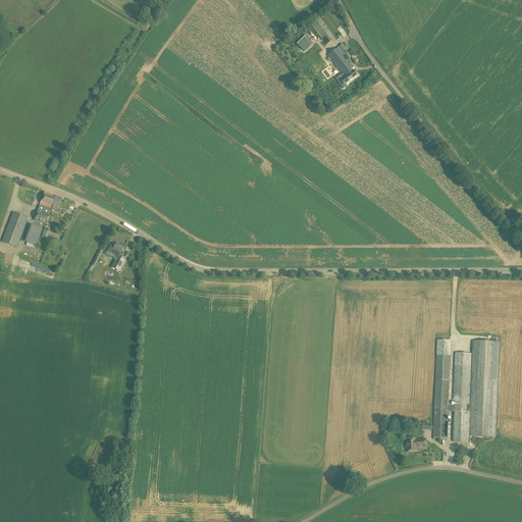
[(327,45),(335,39),(319,17),(310,24),(327,45)]
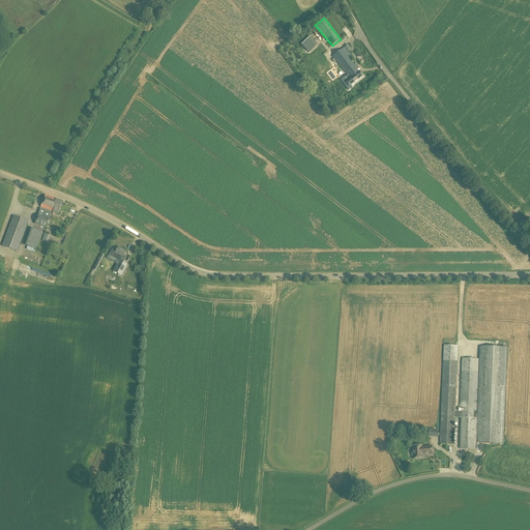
[(307,35),(299,43),(307,51),(315,43),(307,35)]
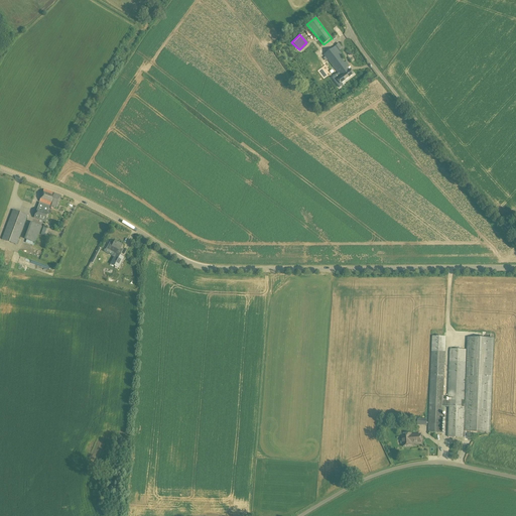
[(305,44),(299,50),(310,60),(316,53),(305,44)]
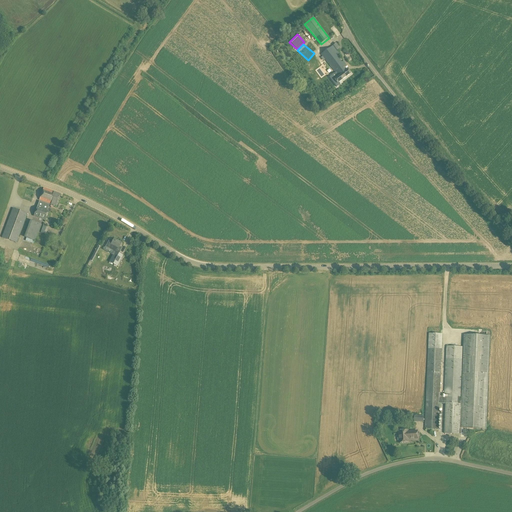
[(338,84),(351,74),(337,56),(340,54),(333,45),(322,54),(327,61),(311,73),(314,76),(305,83),(312,92),(322,84),(323,86),(326,84),(324,82),(334,74),(337,78),(334,80),(338,84)]
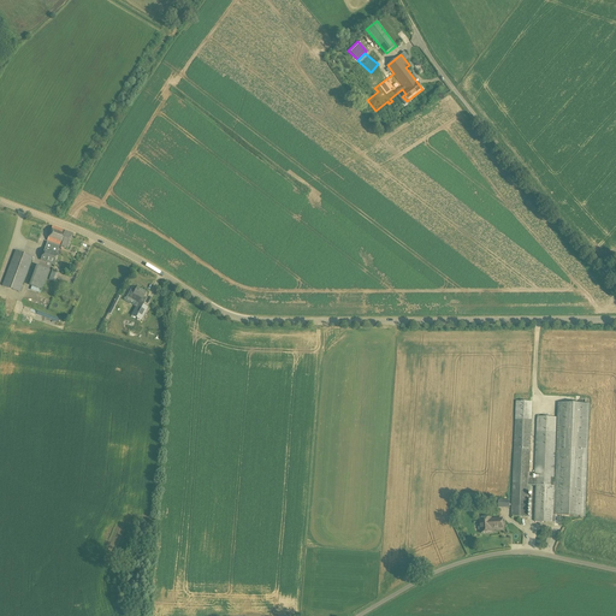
[(344,63),(335,70),(349,89),(359,82),(344,63)]
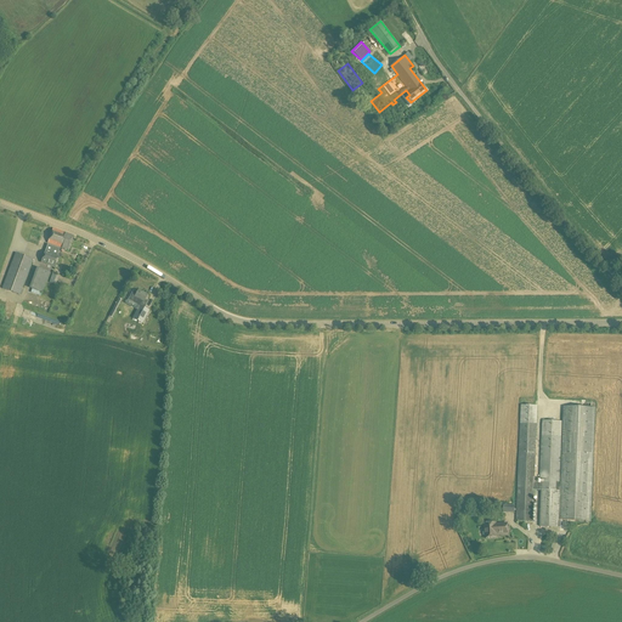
[(360,69),(365,78),(371,74),(365,66),(360,69)]
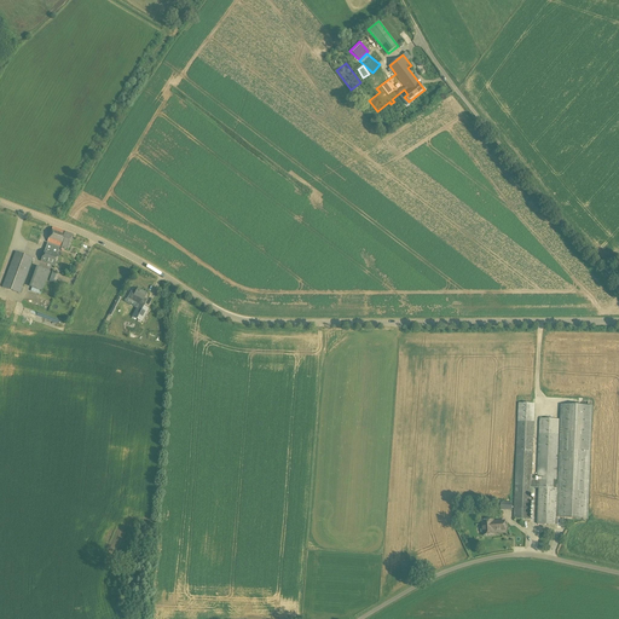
[(356,87),(360,92),(374,81),(369,75),(356,87)]
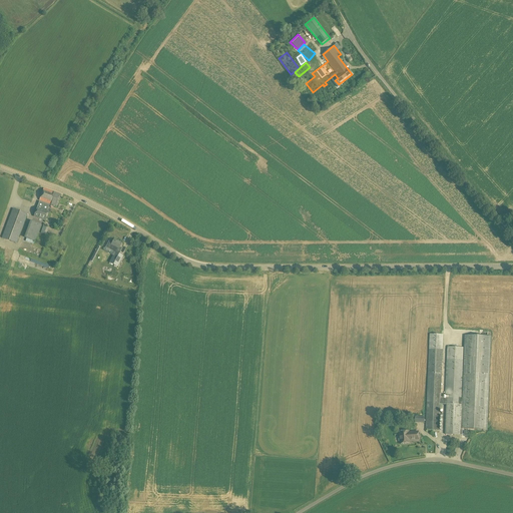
[(46,202),(51,204),(56,206),(61,194),(44,188),(40,200),(46,202)]
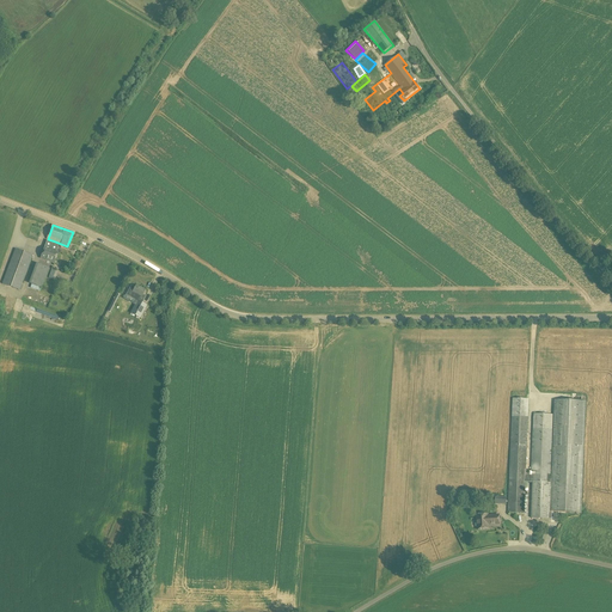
[(59,245),(47,240),(40,258),(54,264),(59,251),(57,251),(59,245)]
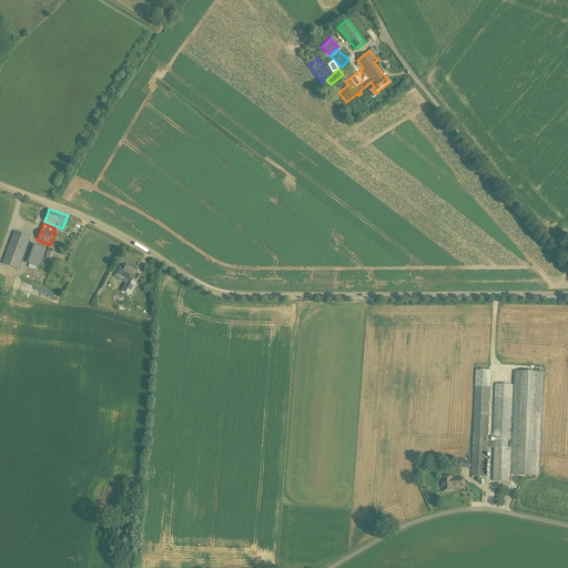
[(18,270),(30,237),(14,231),(2,264),(18,270)]
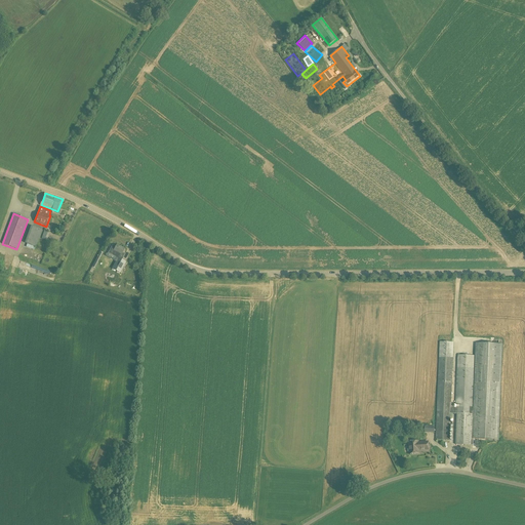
[(36,247),(42,230),(31,226),(25,243),(36,247)]
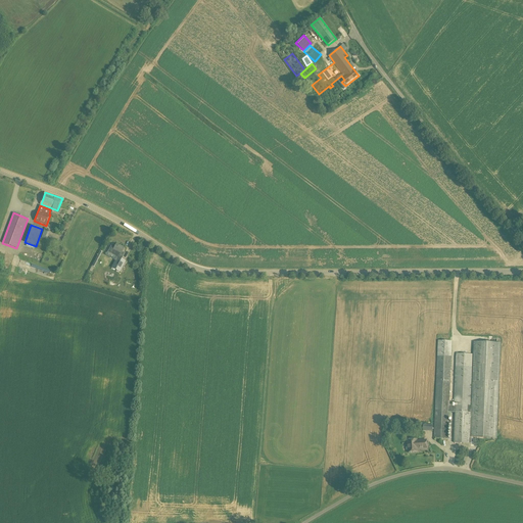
[(121,254),(125,248),(116,244),(113,250),(121,254)]
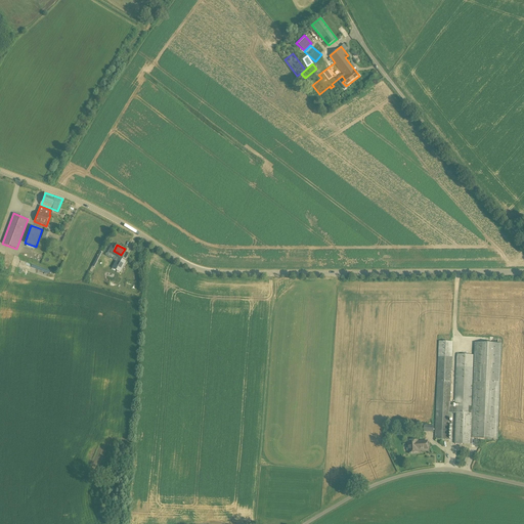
[(94,268),(102,253),(100,251),(91,266),(94,268)]
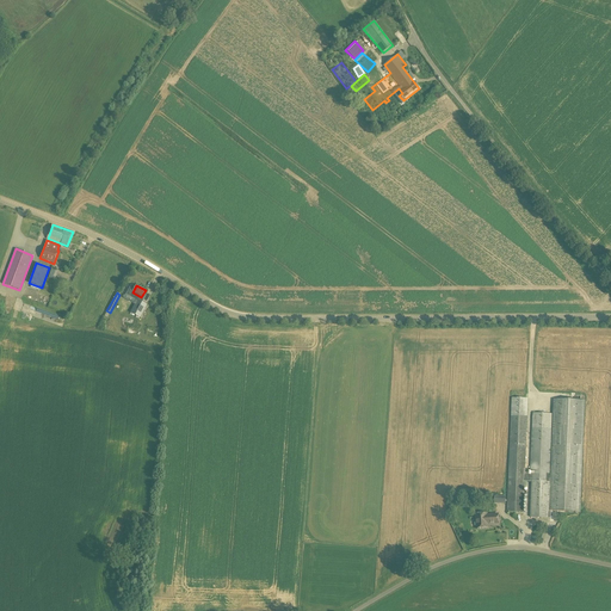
[(140,318),(147,306),(136,300),(130,313),(140,318)]
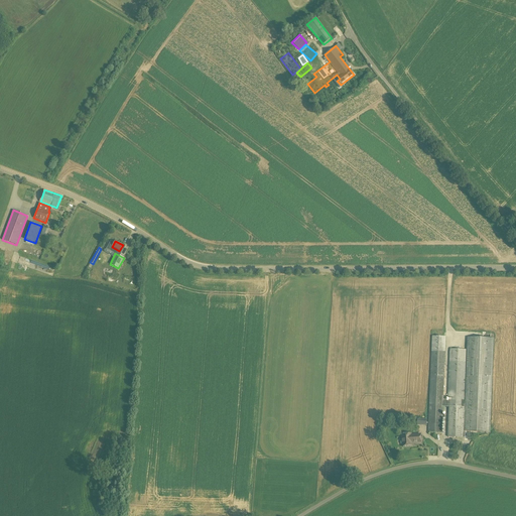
[(448,397),(443,397),(445,350),(446,337),(433,336),(428,432),(441,432),(443,406),(449,407),(448,438),(465,438),(465,432),(490,433),(493,352),(494,339),(469,338),(467,389),(465,389),(466,363),(466,350),(450,349),(449,362),(448,397)]
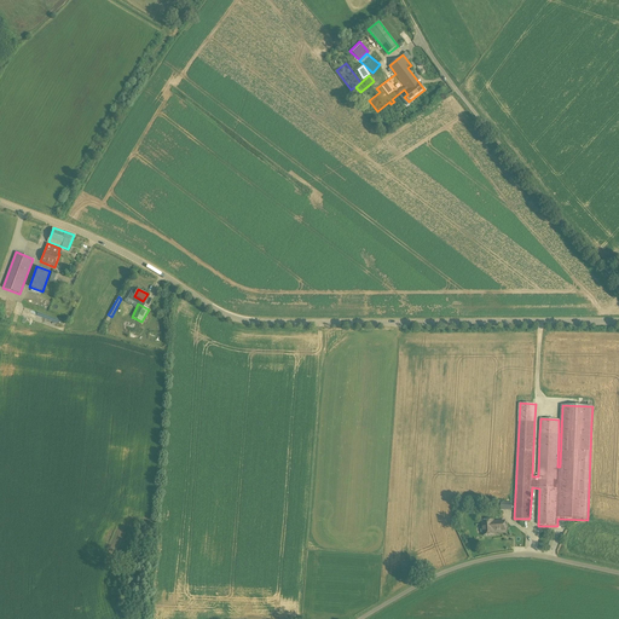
[(493,521),(493,520),(482,521),(482,527),(484,527),(484,532),(482,532),(482,536),(495,534),(495,532),(505,531),(505,520),(493,521)]
